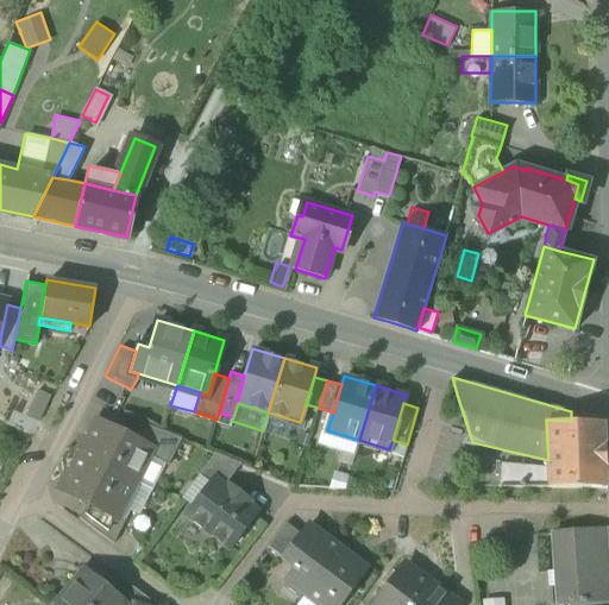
[(268,413),(262,430),(294,440),(300,422),(268,413)]
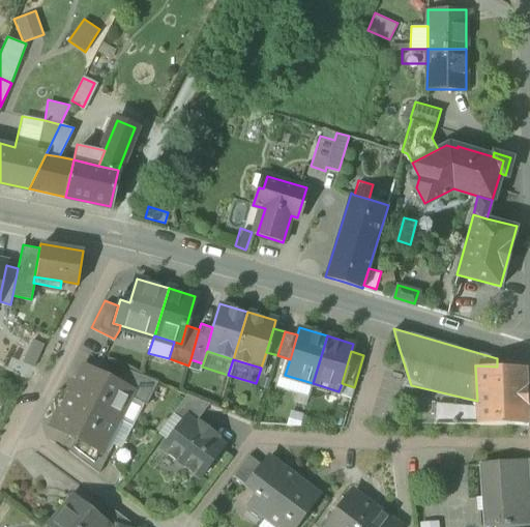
[(84,364),(69,393),(117,418),(129,394),(133,388),(117,381),(84,364)]
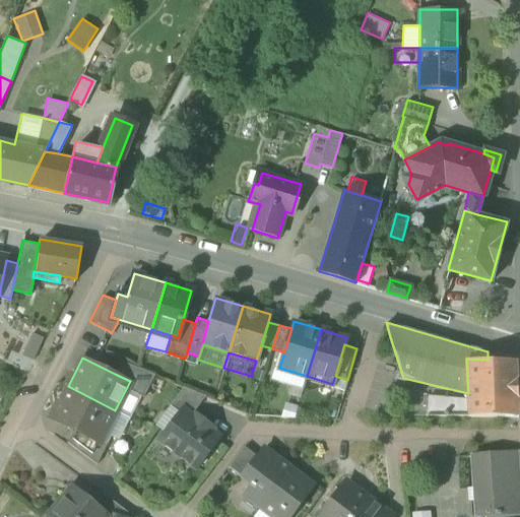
[(470,415),(518,415),(516,360),(488,360),(466,359),(468,393),(469,400),(470,415)]
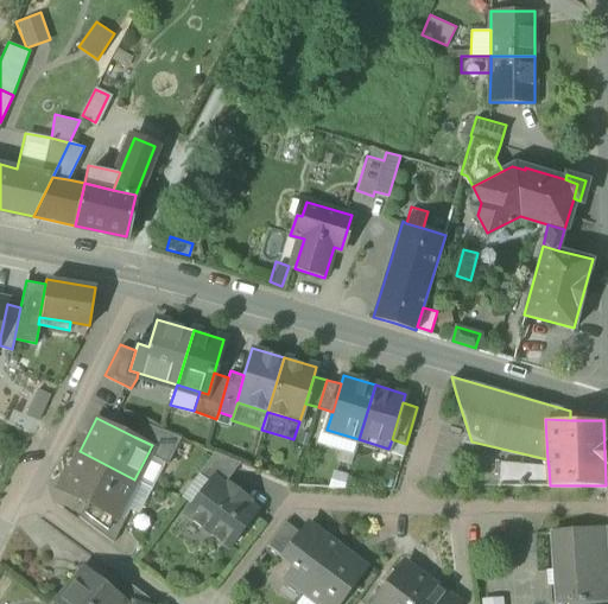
[(165,461),(168,463),(182,437),(143,420),(134,437),(152,445),(149,452),(165,461)]
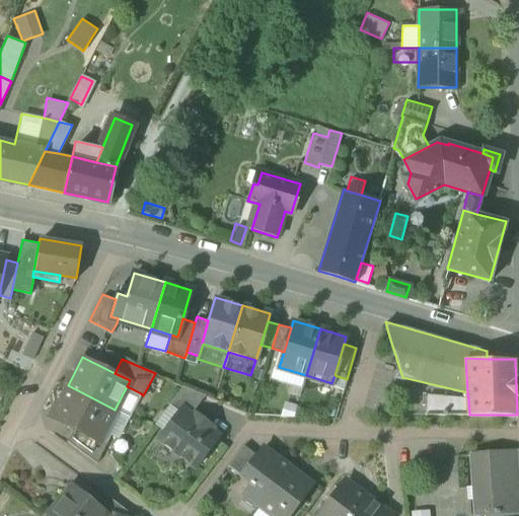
[(299,396),(306,375),(279,367),(274,365),(270,378),(289,384),(287,393),(299,396)]
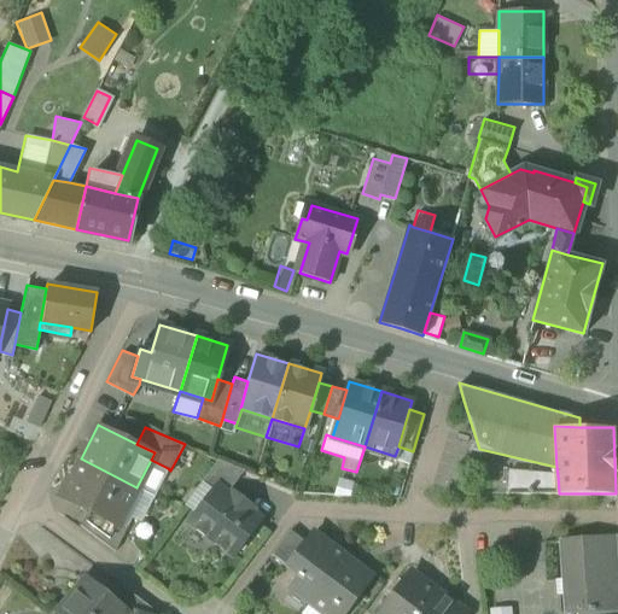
[(155,496),(136,487),(81,458),(63,495),(88,508),(118,524),(120,521),(127,526),(133,516),(141,521),(155,496)]
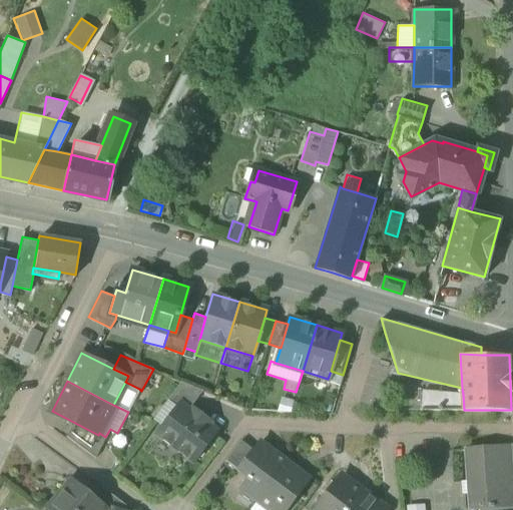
[(180,402),(189,409),(203,390),(181,381),(167,399),(177,406),(180,402)]
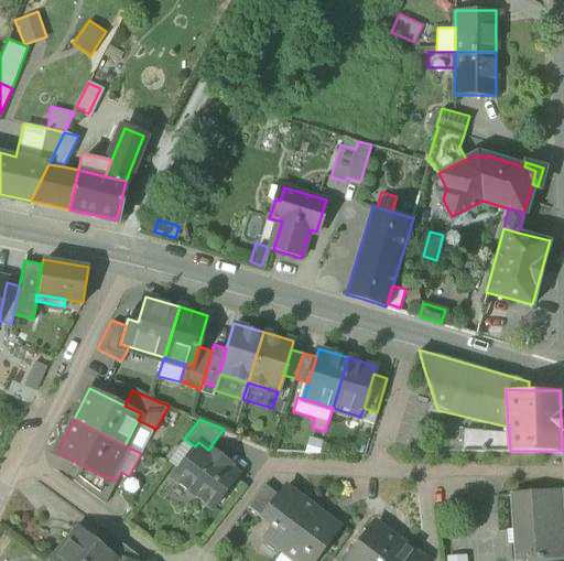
[(125,445),(141,453),(153,428),(138,420),(125,445)]
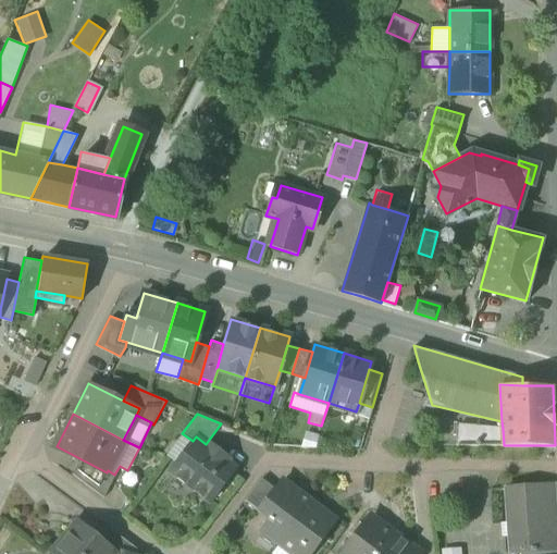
[(457,444),(504,445),(503,429),(459,425),(457,444)]
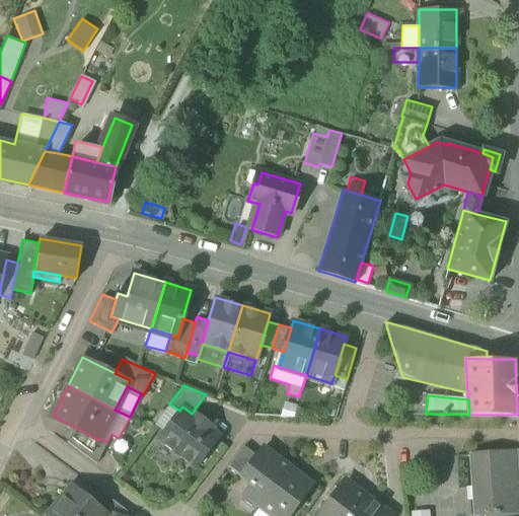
[(285,400),(280,415),(294,416),(297,403),(285,400)]
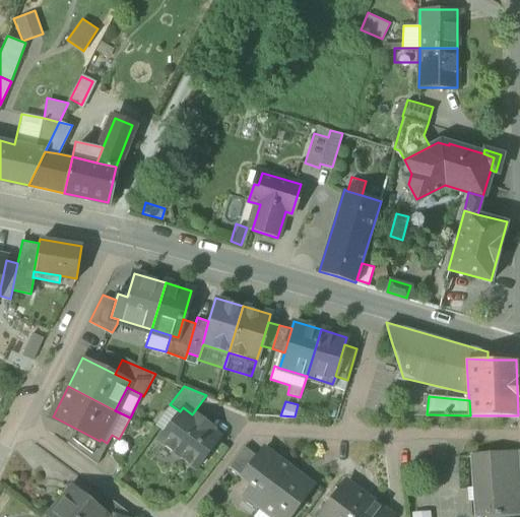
[(180,411),(170,404),(154,424),(165,432),(180,411)]
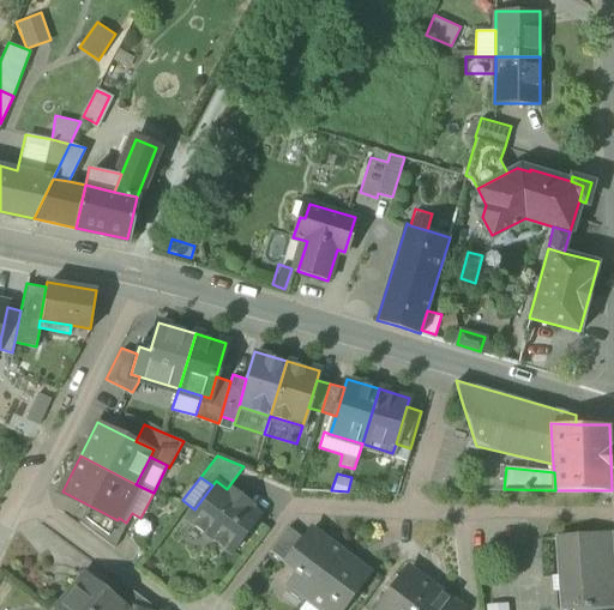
[(187,518),(232,551),(260,514),(247,503),(250,501),(235,489),(233,493),(227,489),(216,481),(212,485),(194,509),(187,518)]
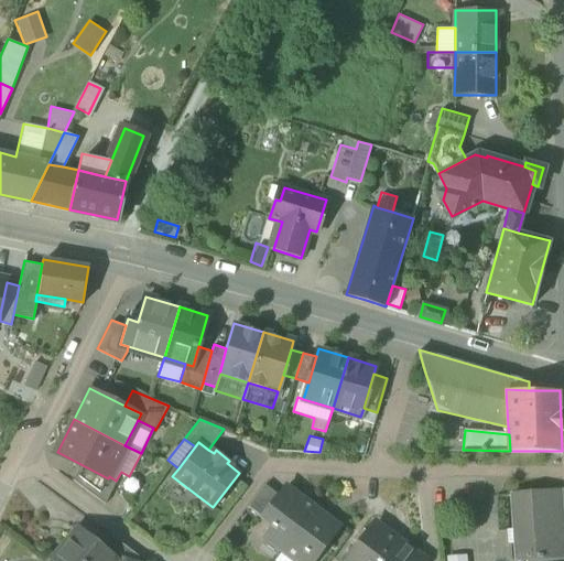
[(73,478),(106,503),(116,481),(109,476),(108,478),(80,464),(73,478)]
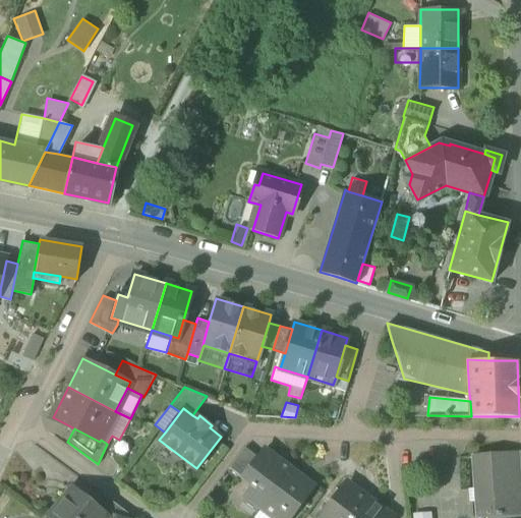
[(229,466),(242,476),(257,456),(244,446),(229,466)]
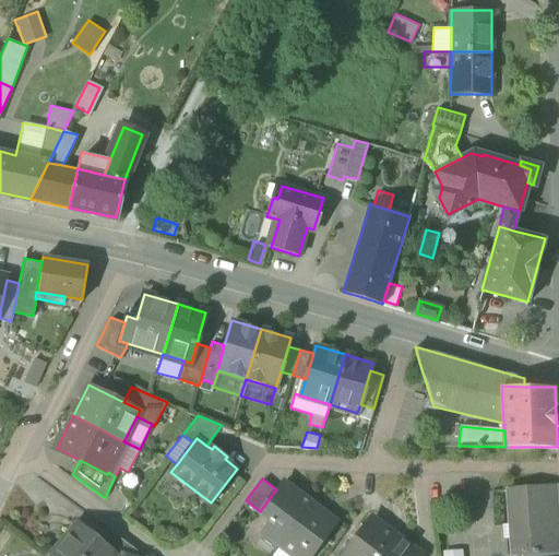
[(266,534),(280,544),(311,503),(283,481),(276,489),(260,511),(270,519),(261,531),(266,534)]
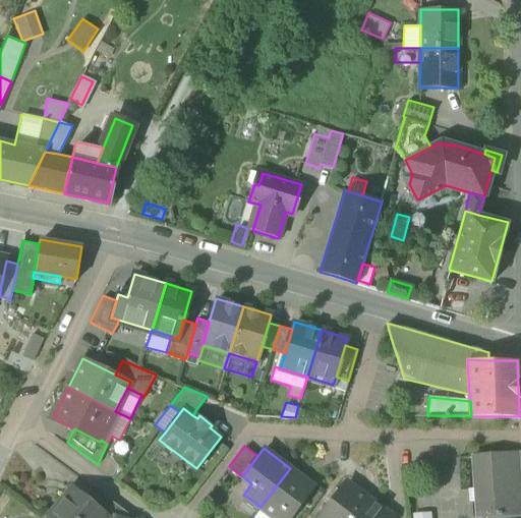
[(487,516),(494,515),(516,514),(520,513),(520,487),(520,474),(518,450),(506,451),(473,453),(478,516),(487,516)]
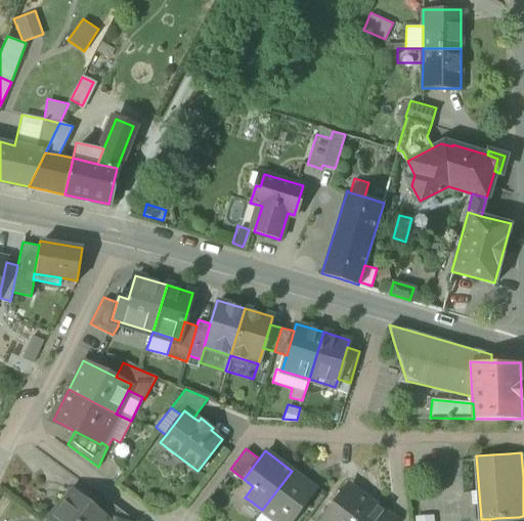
[(314,488),(292,471),(262,510),(276,520),(277,520),(285,512),(293,518),(295,514),(298,516),(306,504),(304,503),(314,488)]
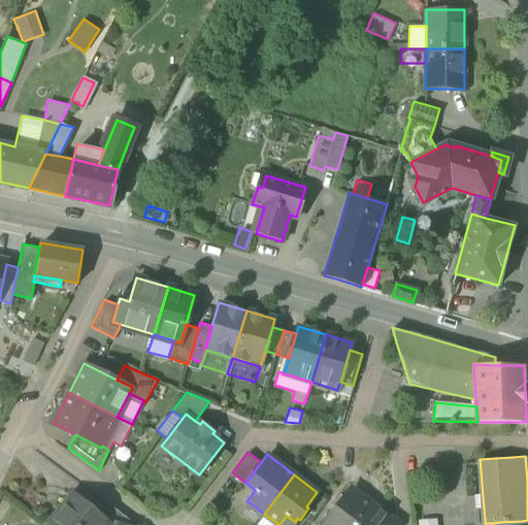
[(322,524),(358,524),(373,505),(351,488),(322,524)]
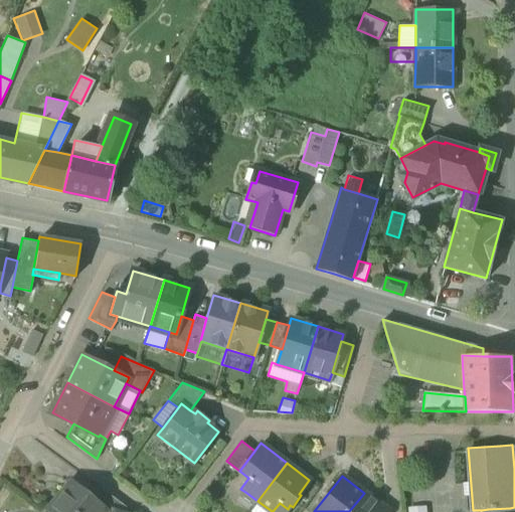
[(69,481),(45,510),(47,511),(103,511),(104,511),(105,510),(95,502),(69,481)]
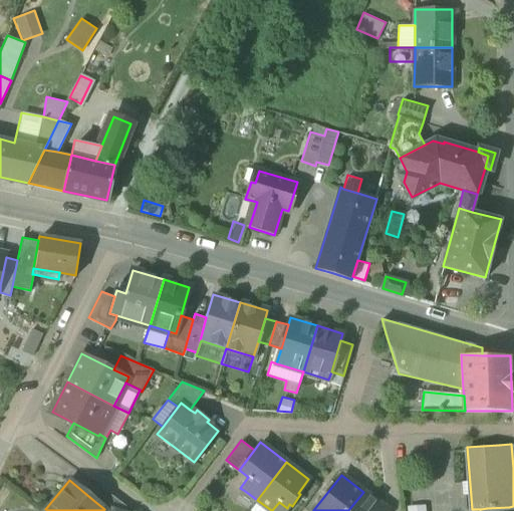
[(103,510),(104,510),(132,510),(133,510),(104,489),(94,501),(104,509),(103,510)]
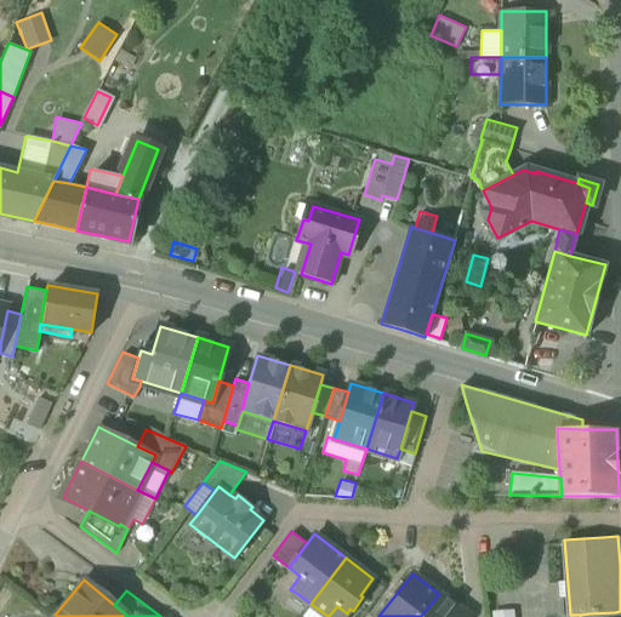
[(302,616),(311,604),(296,593),(288,605),(302,616)]
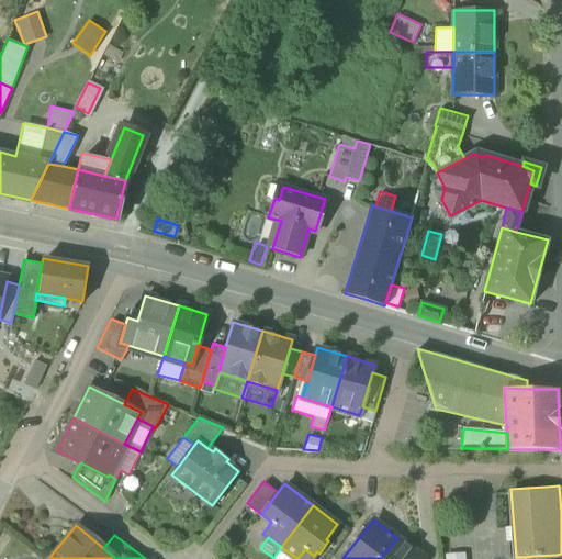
[(418,558),(422,556),(397,538),(381,558),(418,558)]
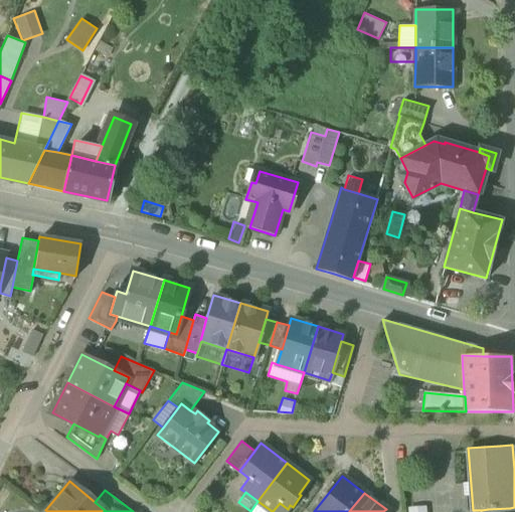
[(272,511),(258,501),(250,511),(251,511),(272,511)]
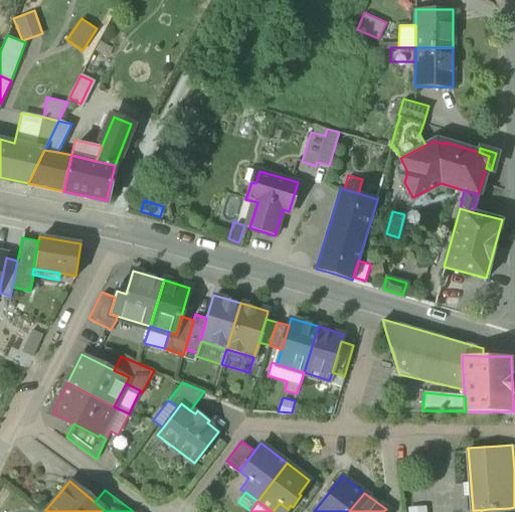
[(280,503),(273,511),(285,511),(288,509),(280,503)]
